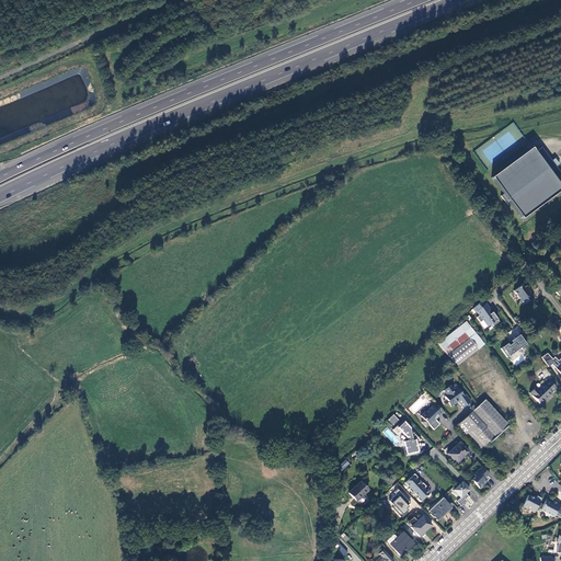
[(493,176),(491,178),(503,194),(501,196),(507,205),(511,203),(522,219),(525,218),(524,217),(560,191),(560,190),(560,187),(559,184),(560,183),(560,173),(541,148),(537,151),(536,153),(531,148),(529,149),(529,150),(494,176),(493,176)]
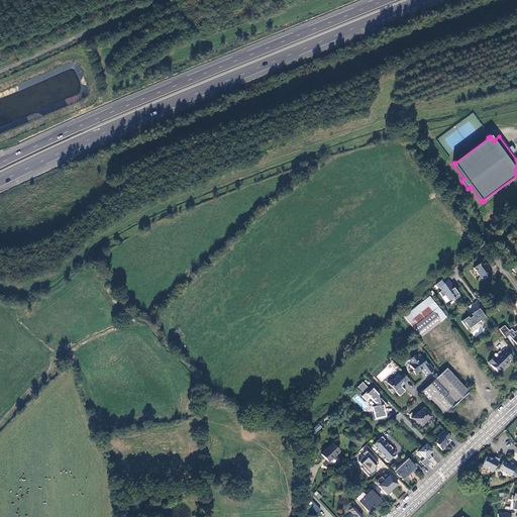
[(486,265),(483,261),(473,269),(480,277),(478,278),(481,282),(492,274),(489,270),(486,266),(486,265)]
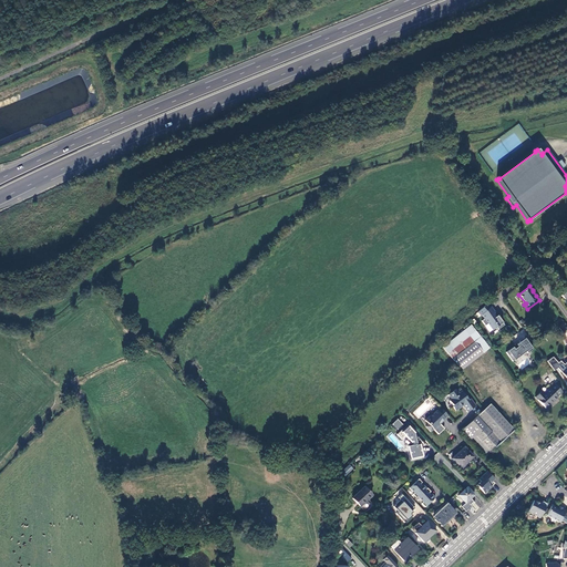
[(492,330),(496,328),(498,329),(504,326),(500,319),(498,319),(496,317),(494,313),(495,312),(491,307),(481,315),(484,319),(481,321),(485,326),(487,323),(492,330)]
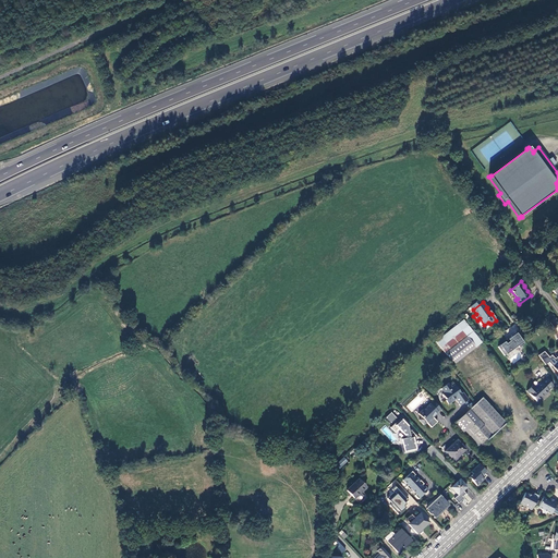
[(441,337),(435,342),(440,349),(453,364),(481,343),(463,320),(460,323),(457,325),(445,335),(441,337)]
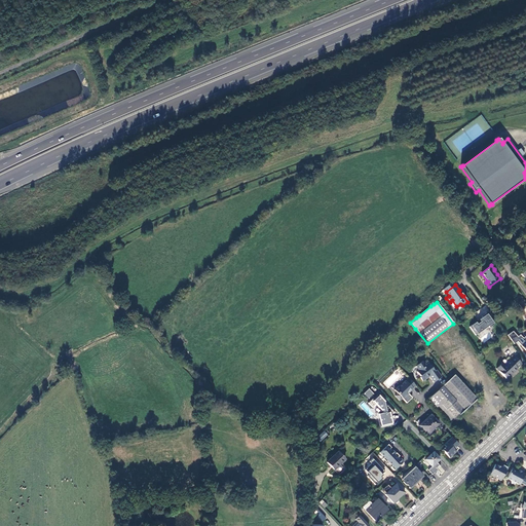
[(475,335),(488,326),(489,328),(494,325),(486,313),(481,316),(482,317),(479,320),(480,322),(477,325),(476,323),(468,327),(475,335)]
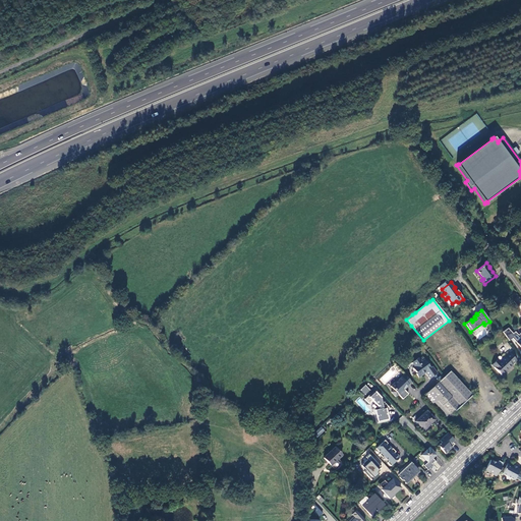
[(502,332),(509,341),(512,338),(520,347),(520,333),(518,335),(515,332),(513,334),(508,328),(502,332)]
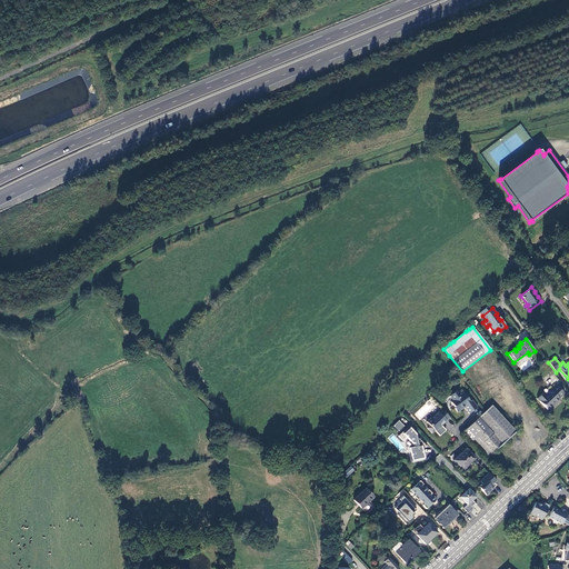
[(537,399),(547,410),(559,399),(559,398),(565,393),(557,386),(551,390),(545,396),(542,393),(537,399)]
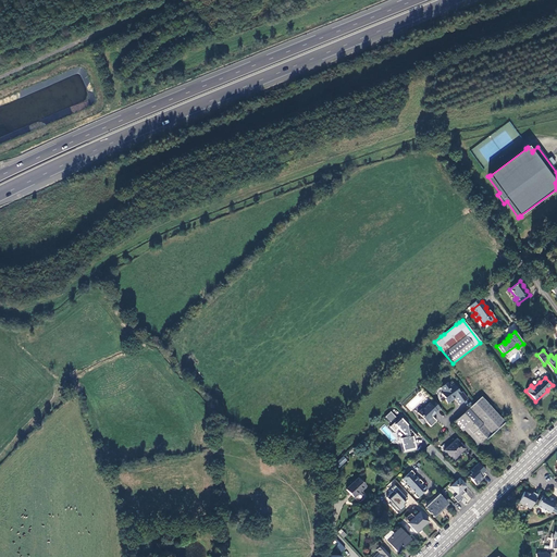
[(441,394),(445,398),(444,400),(447,404),(452,400),(452,399),(454,398),(459,405),(467,399),(461,392),(460,393),(454,384),(450,387),(447,382),(440,388),(443,393),(441,394)]
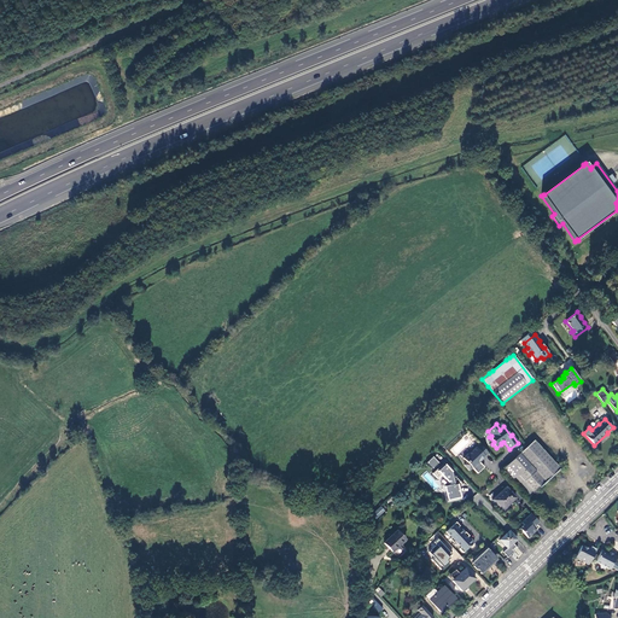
[(534,441),(502,470),(529,497),(559,470),(534,441)]
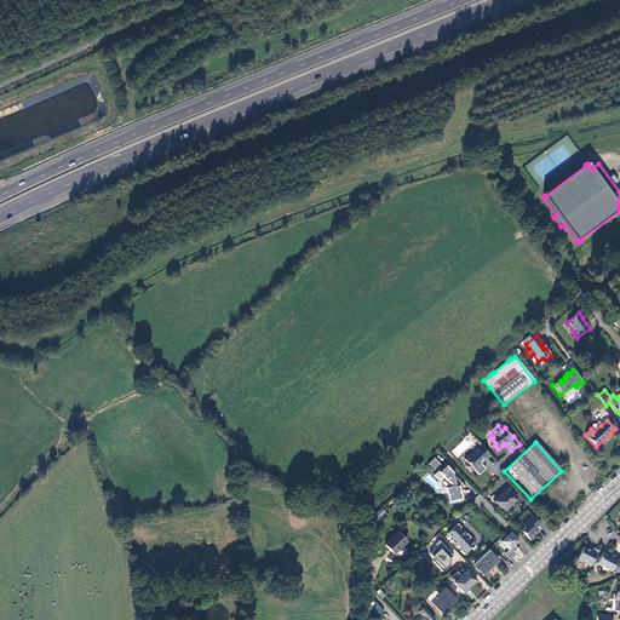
[(470,455),(464,460),(469,464),(465,466),(470,472),(474,470),(478,475),(486,469),(480,464),(482,461),(483,461),(489,455),(481,446),(475,453),(474,453),(470,455)]
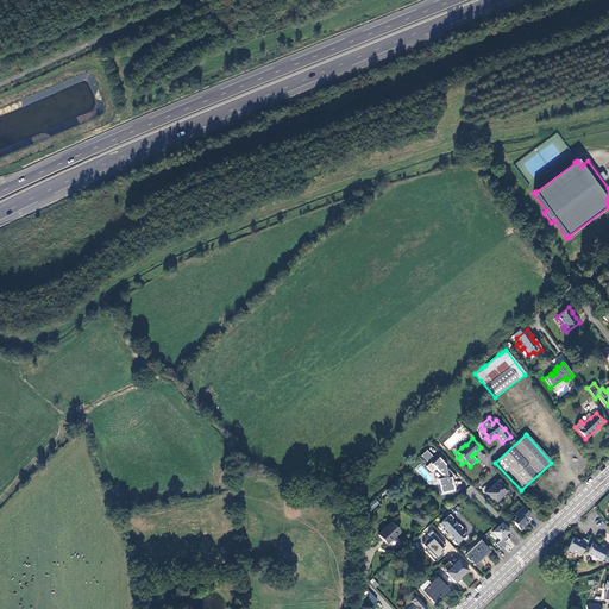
[(433,457),(426,451),(419,457),(426,464),(433,457)]
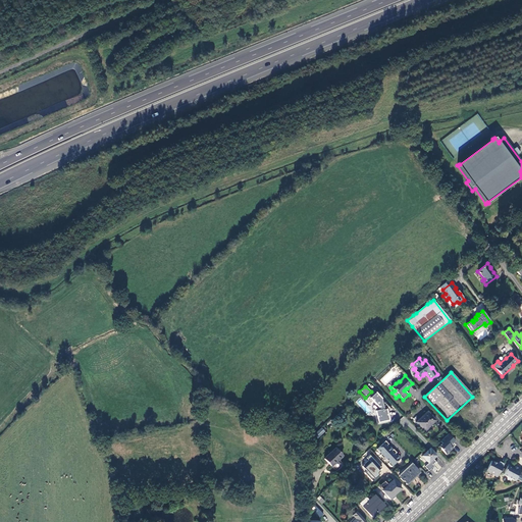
[(374,392),(364,401),(369,406),(372,402),(378,408),(379,411),(375,411),(378,423),(389,421),(386,409),(383,410),(383,407),(385,404),(374,392)]
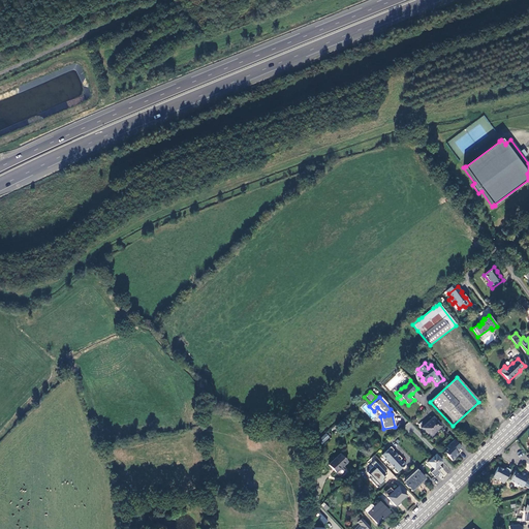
[(433,417),(422,429),(430,437),(441,426),(433,417)]
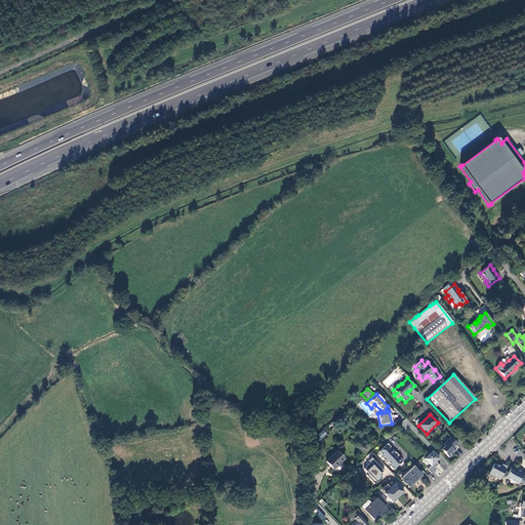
[(319,442),(326,435),(323,432),(316,438),(319,442)]
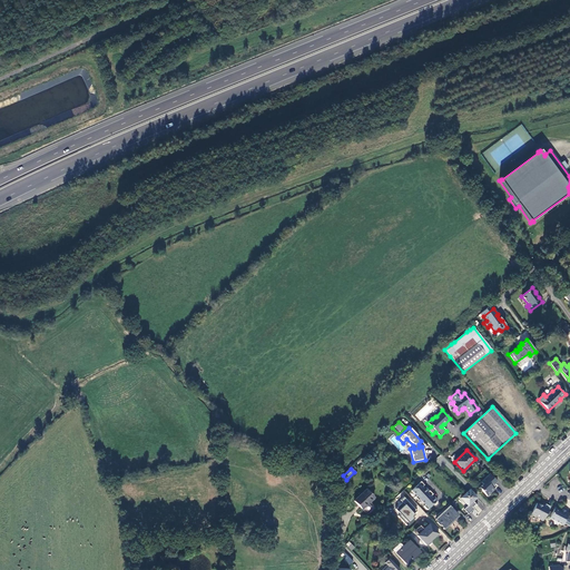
[(482,484),(479,488),(487,497),(491,492),(490,492),(497,485),(494,484),(497,482),(489,474),(480,482),(482,484)]
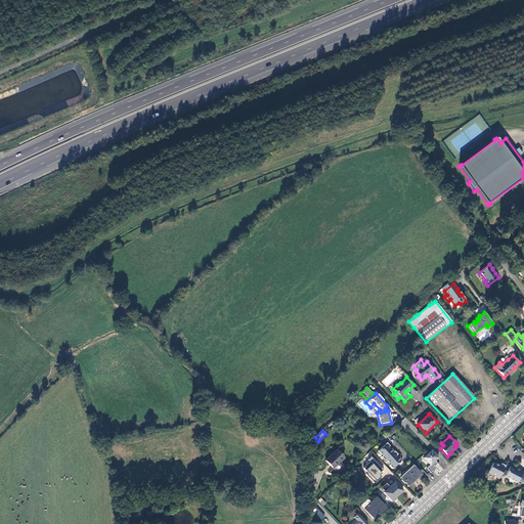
[(395,451),(394,451),(391,448),(390,449),(388,447),(390,446),(387,443),(378,450),(383,455),(382,456),(385,461),(386,460),(391,465),(389,466),(392,469),(402,461),(399,456),(397,457),(396,456),(397,454),(395,451)]
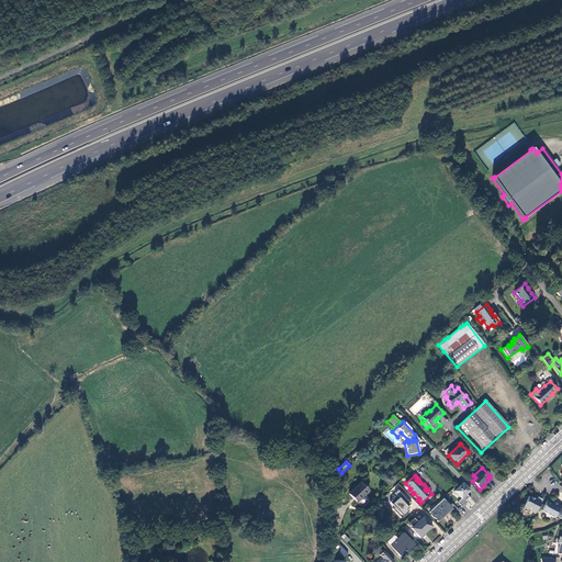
[(357,503),(369,491),(361,483),(349,494),(357,503)]
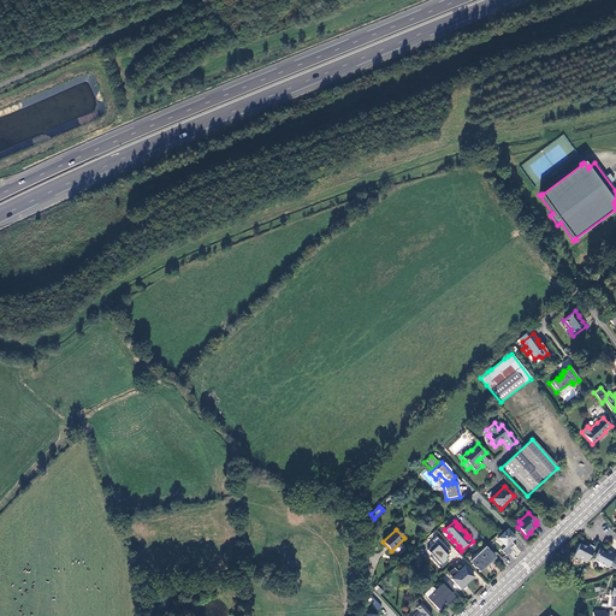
[(511,540),(515,538),(508,529),(498,539),(505,546),(502,550),(507,555),(513,549),(511,548),(515,544),(511,540)]
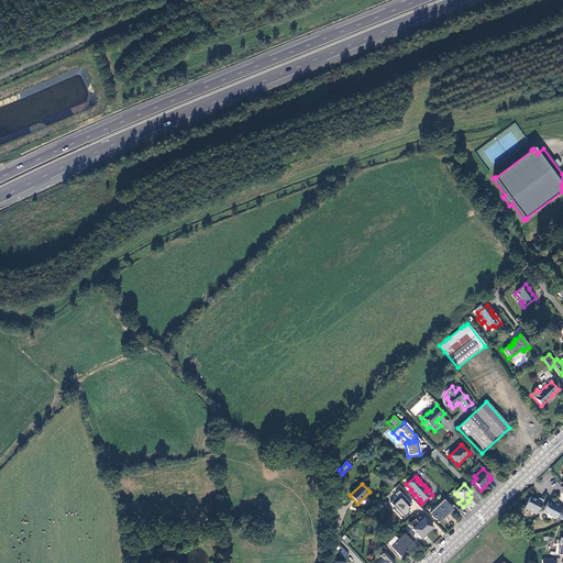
[(531,512),(536,515),(543,500),(539,498),(537,501),(530,497),(525,507),(531,511),(531,512)]
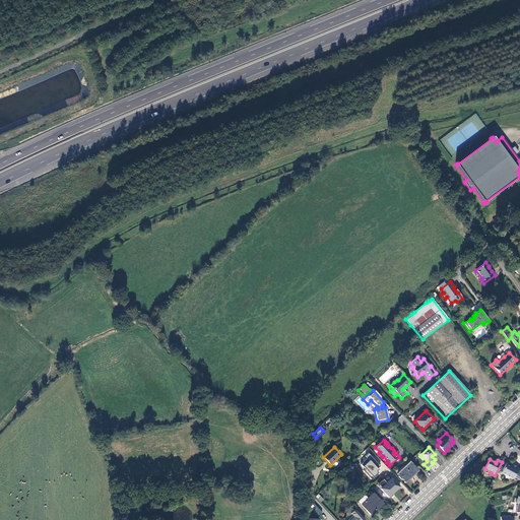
[(396,472),(397,473),(409,462),(408,461),(396,472)]
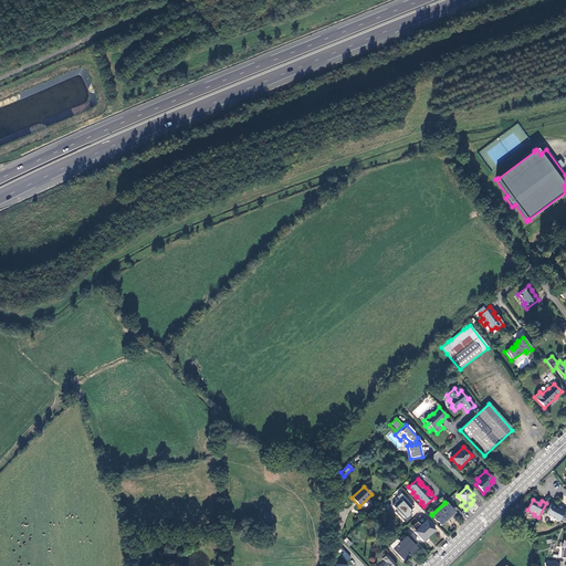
[(446,503),(432,515),(435,517),(433,519),(437,522),(438,521),(441,524),(447,519),(446,516),(453,510),(446,503)]
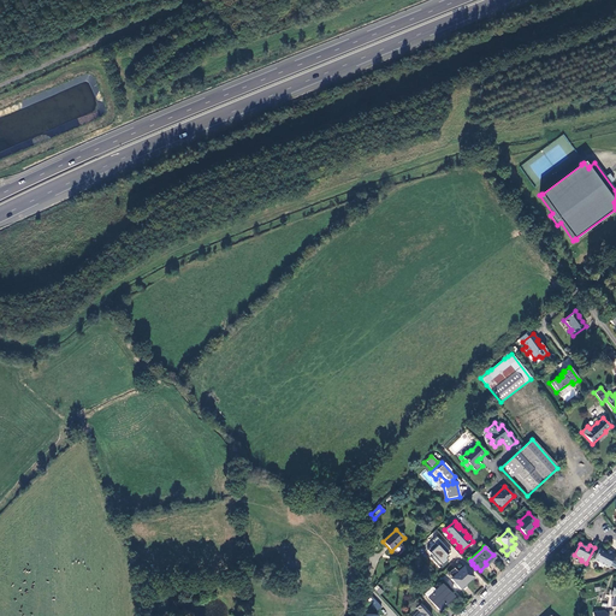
[(608,568),(615,555),(606,551),(606,552),(603,550),(602,552),(598,551),(593,561),(597,562),(598,567),(599,567),(603,566),(608,568)]
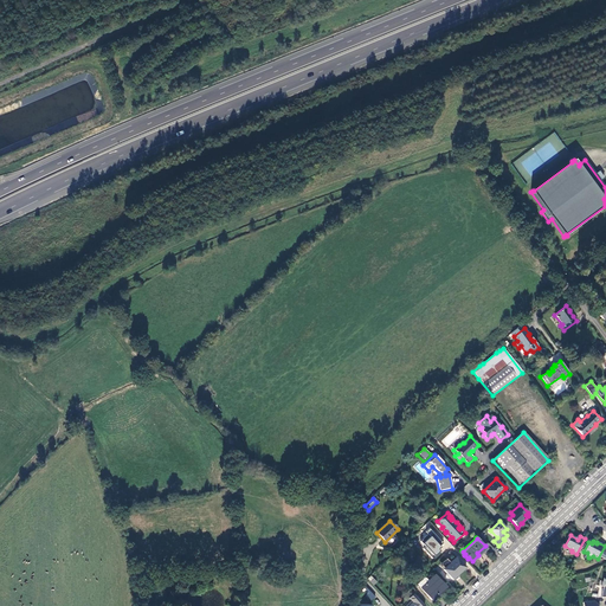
[(459,555),(456,558),(465,567),(469,565),(459,555)]
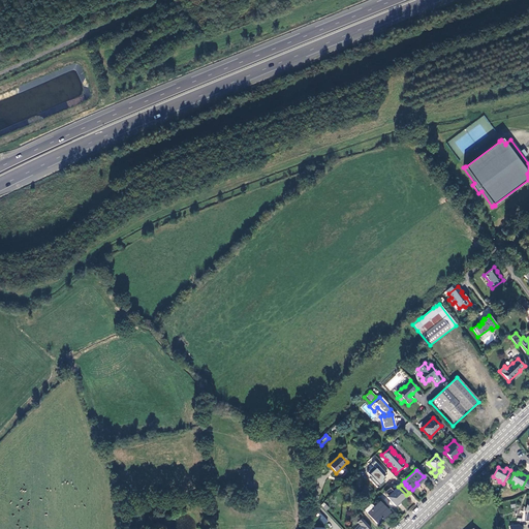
[(398,487),(387,497),(396,506),(407,496),(406,495),(398,487)]
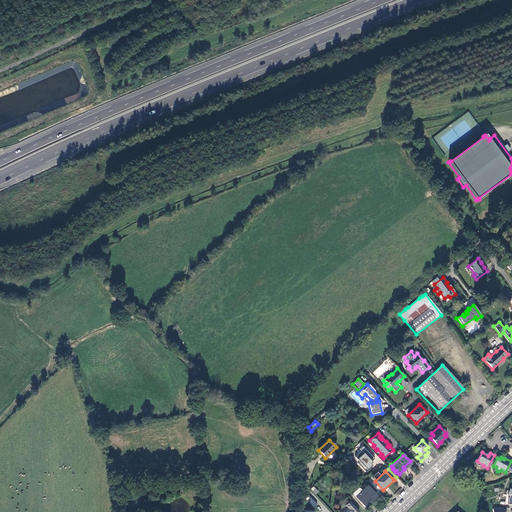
[(356,497),(355,497),(365,507),(377,496),(367,486),(361,492),(358,488),(353,494),(356,497)]
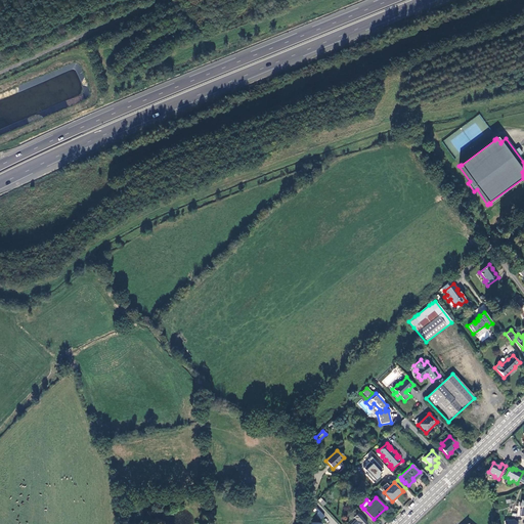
[(366,523),(367,523),(358,514),(354,518),(356,520),(357,521),(353,523),(366,523)]
